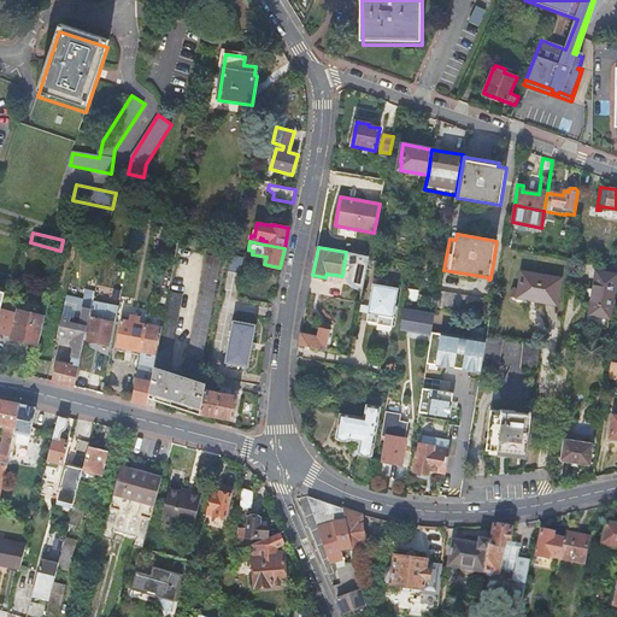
[(222,259),(207,257),(188,358),(203,360),(222,259)]
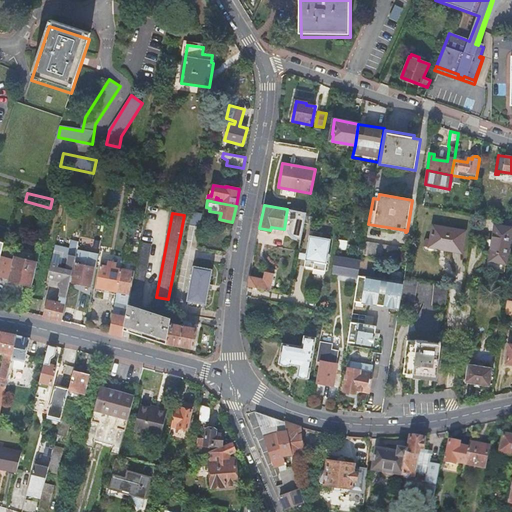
[(511,227),(495,225),(490,261),(506,263),(511,227)]
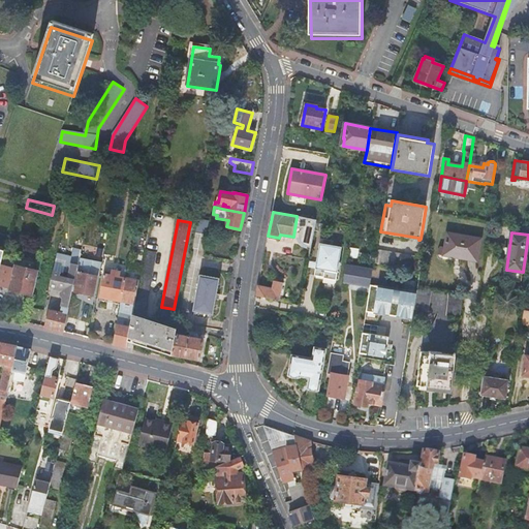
[(448,234),(445,252),(460,254),(460,258),(477,261),(481,239),(448,234)]
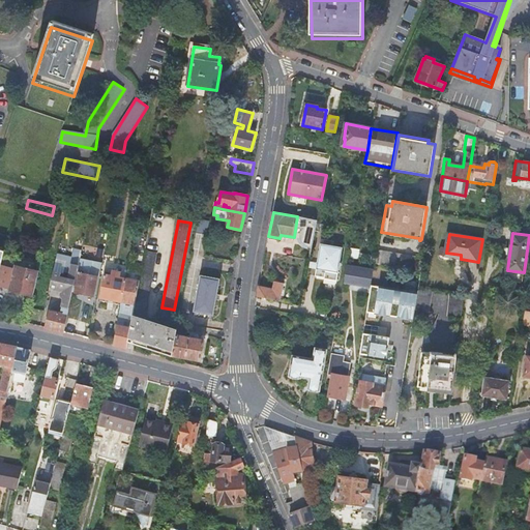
[(342,247),(320,242),(314,274),(322,276),(322,277),(334,280),(333,283),(334,283),(337,268),(340,268),(342,261),(340,260),(342,247)]
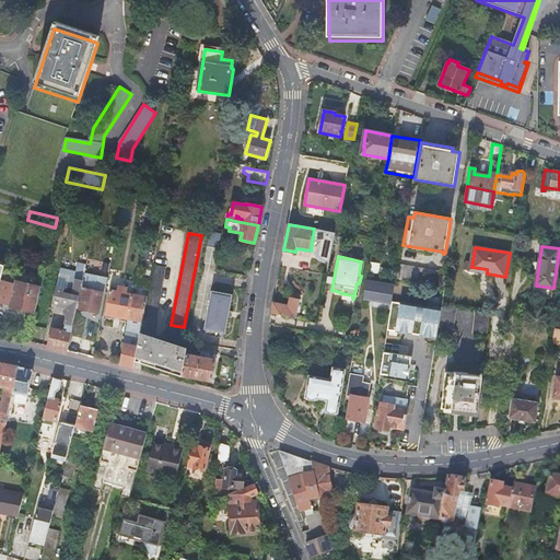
[(79,296),(79,299),(82,300),(80,310),(98,313),(103,292),(96,291),(96,287),(92,286),(91,290),(88,289),(92,266),(86,265),(85,268),(83,280),(79,296)]
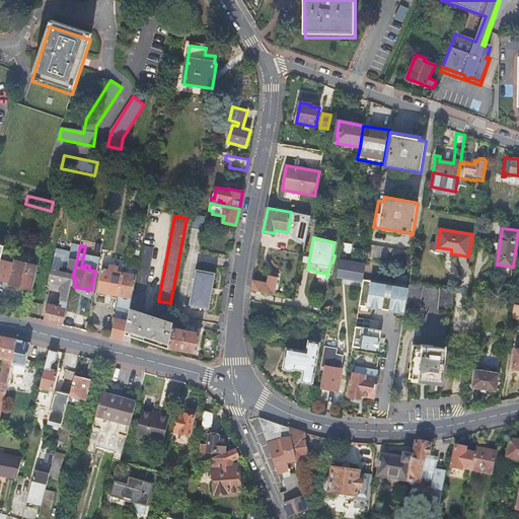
[(172,326),(173,323),(138,311),(150,247),(141,246),(136,277),(132,298),(130,311),(126,334),(168,348),(172,326)]
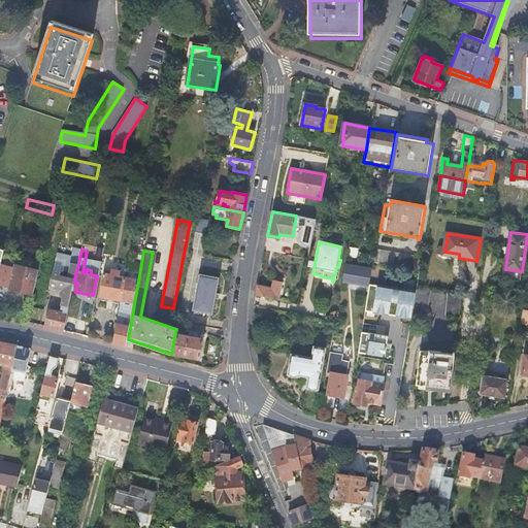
[(376,251),(374,264),(420,272),(422,258),(376,251)]
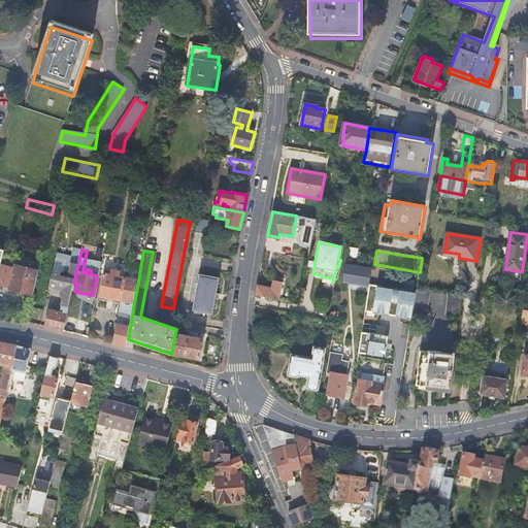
[(78,264),(80,253),(74,252),(72,263),(78,264)]
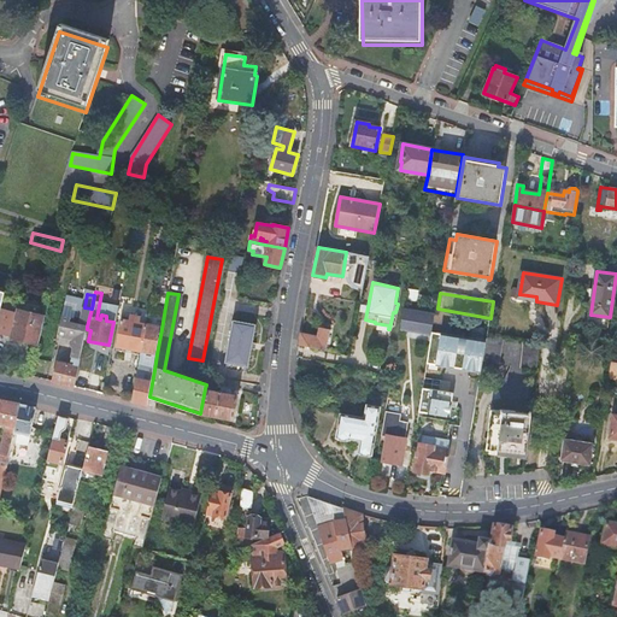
[(65,301),(62,317),(75,319),(75,316),(82,317),(84,307),(77,306),(77,305),(65,301)]
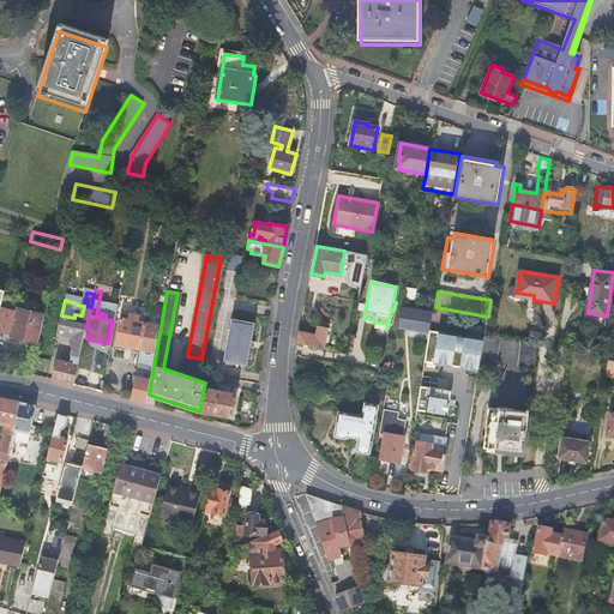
[(52,379),(74,385),(86,327),(86,325),(91,307),(84,306),(82,315),(74,314),(74,318),(61,315),(58,333),(65,335),(67,333),(72,335),(72,337),(71,341),(73,344),(74,345),(71,360),(73,360),(73,363),(56,360),(52,379)]
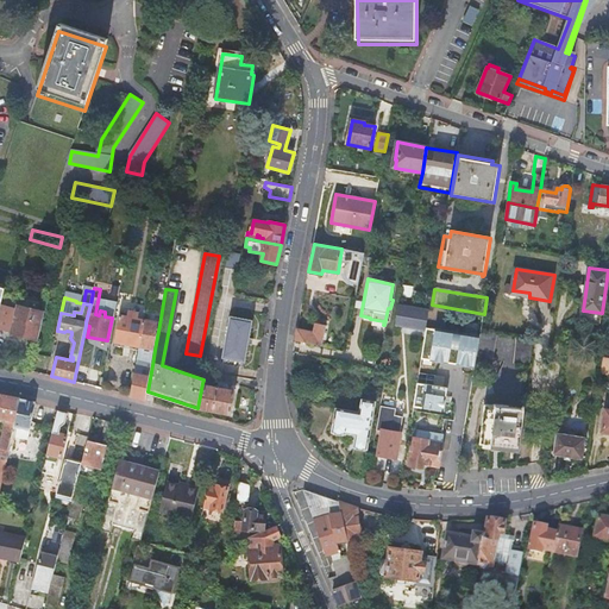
[(17,309),(0,306),(0,307),(0,328),(11,331),(11,333),(38,339),(42,326),(44,312),(17,306),(17,309)]
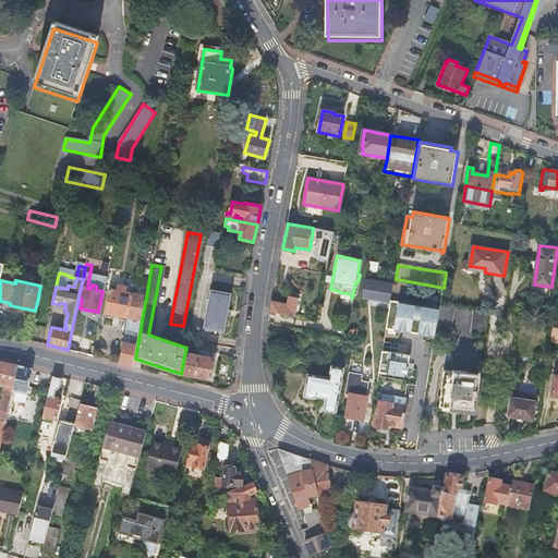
[(395,286),(365,280),(362,296),(391,302),(395,286)]
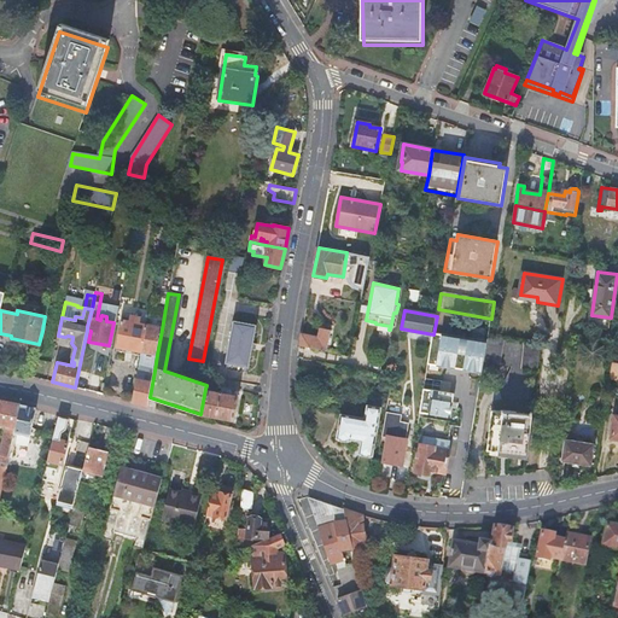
[(141,351),(146,326),(140,325),(141,318),(130,316),(129,324),(122,321),(117,347),(141,351)]
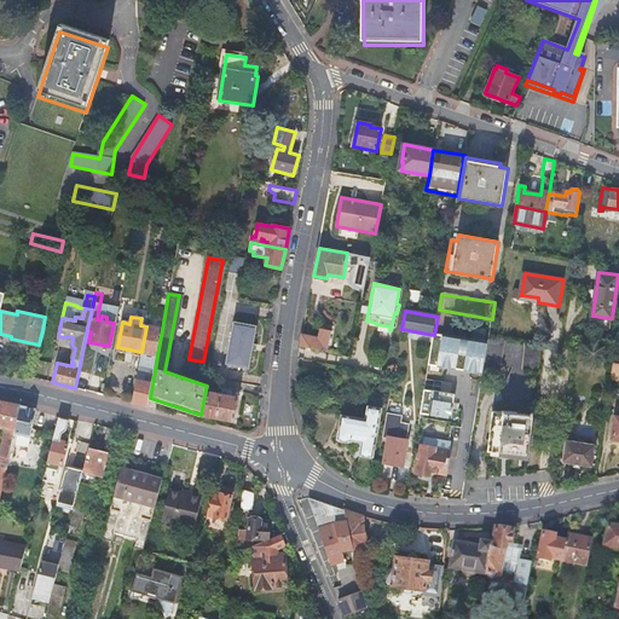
[(258,325),(235,322),(226,364),(249,369),(258,325)]
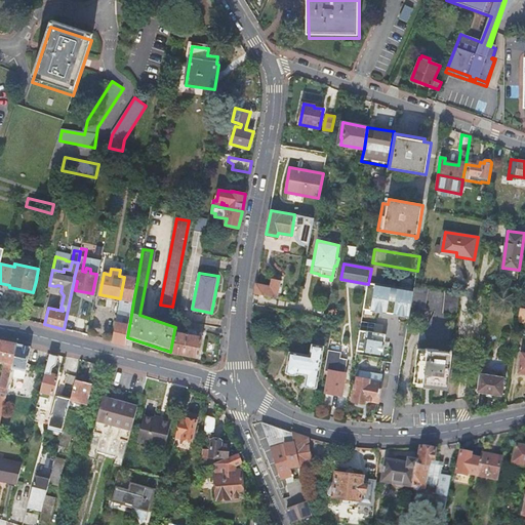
[(137,280),(124,277),(120,298),(133,301),(137,280)]
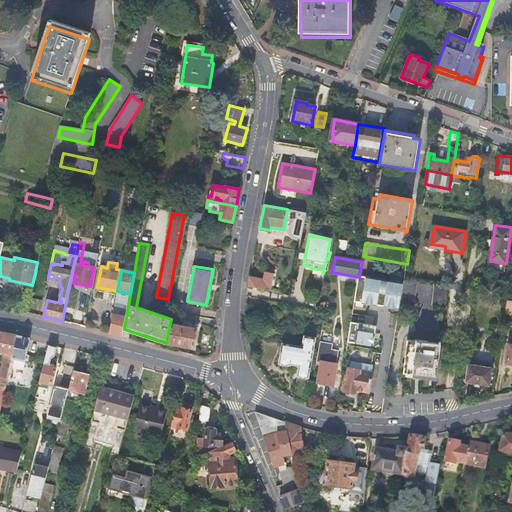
[(248,286),(262,289),(265,280),(250,277),(248,286)]
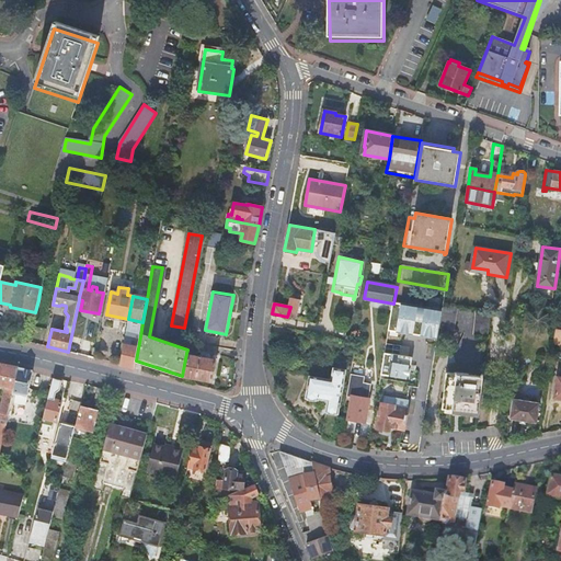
[(439,329),(443,312),(393,304),(389,331),(437,340),(439,329)]
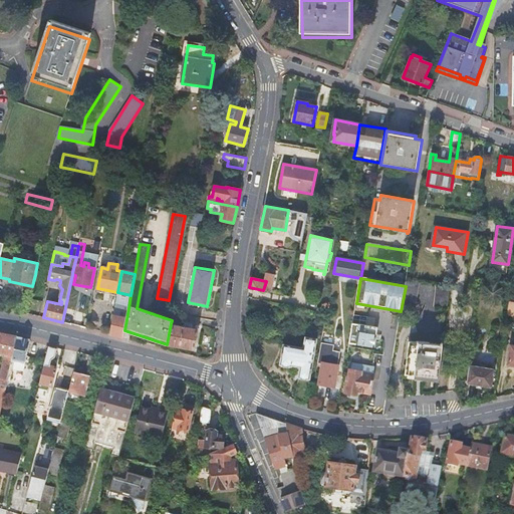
[(420,281),(407,279),(406,286),(403,301),(417,303),(420,281)]
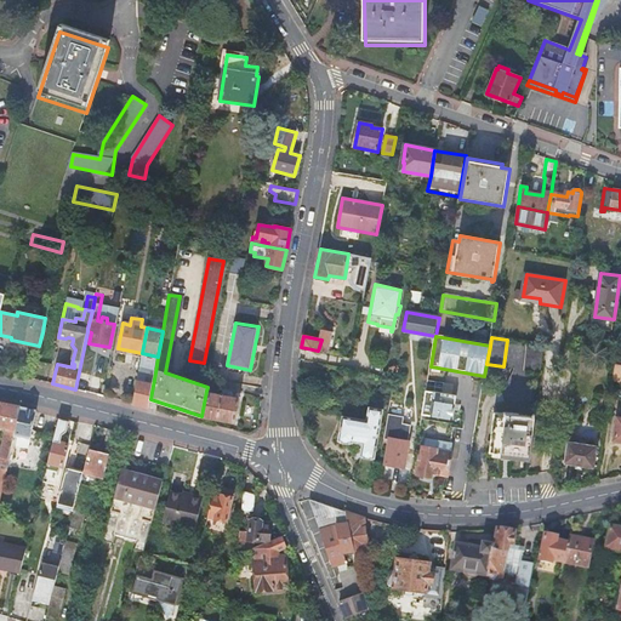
[(541,374),(543,346),(528,343),(524,371),(541,374)]
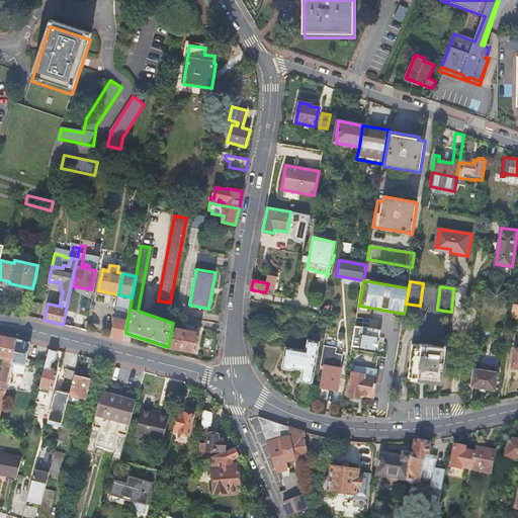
[(110,337),(124,341),(125,333),(130,311),(116,308),(110,337)]
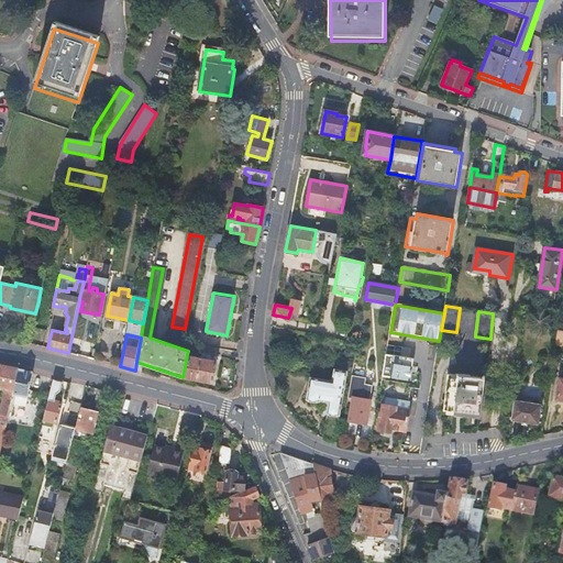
[(202,353),(217,355),(218,349),(203,345),(202,353)]
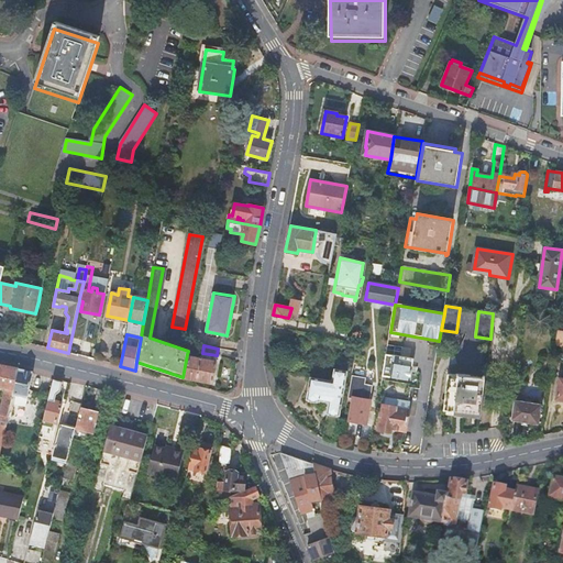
[(187,354),(183,377),(212,383),(217,355),(202,353),(201,357),(187,354)]
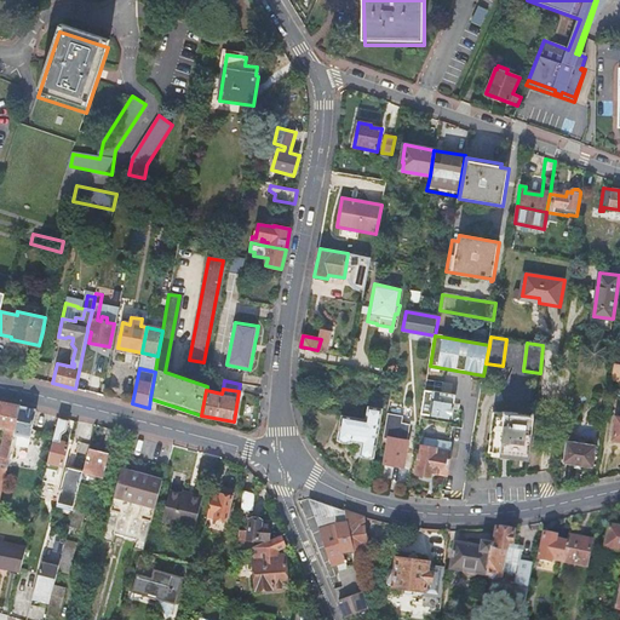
[(454,395),(425,390),(420,418),(451,423),(454,395)]
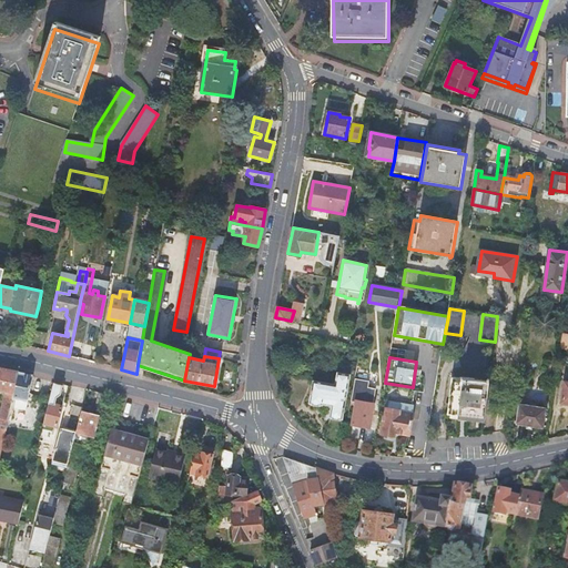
[(0,459),(11,406),(19,373),(0,368),(0,389),(6,392),(0,417),(0,459)]
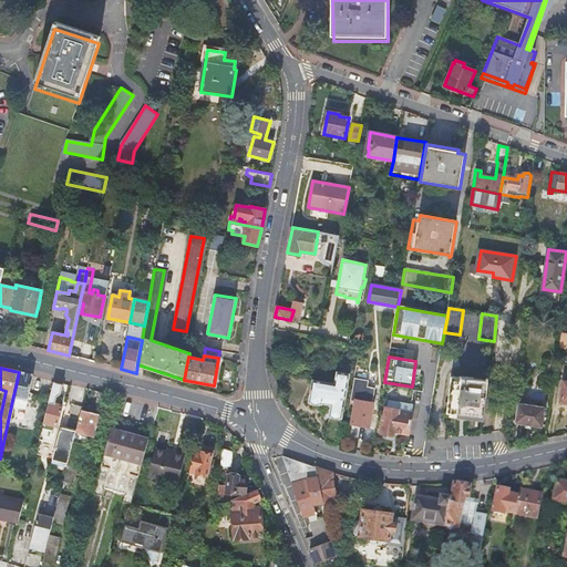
[(341,372),(337,371),(336,384),(313,380),(311,389),(310,393),(311,393),(309,402),(310,402),(311,404),(318,405),(319,403),(321,404),(320,409),(330,410),(329,415),(330,415),(332,418),(338,419),(340,418),(341,418),(342,412),(343,412),(344,406),(343,406),(350,374),(346,373),(346,372),(341,371),(341,372)]
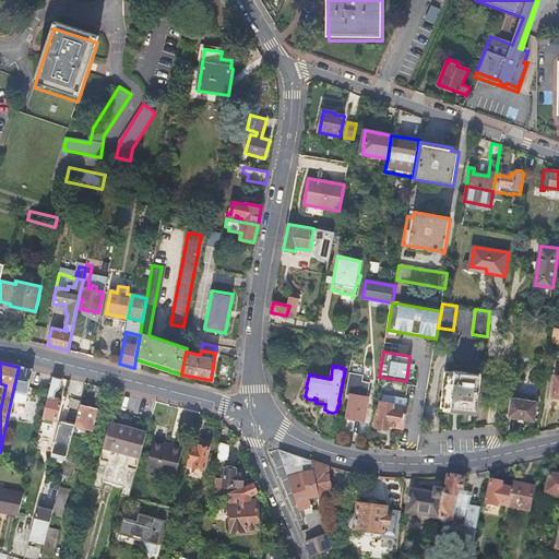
[(25,403),(33,370),(19,367),(11,400),(25,403)]
